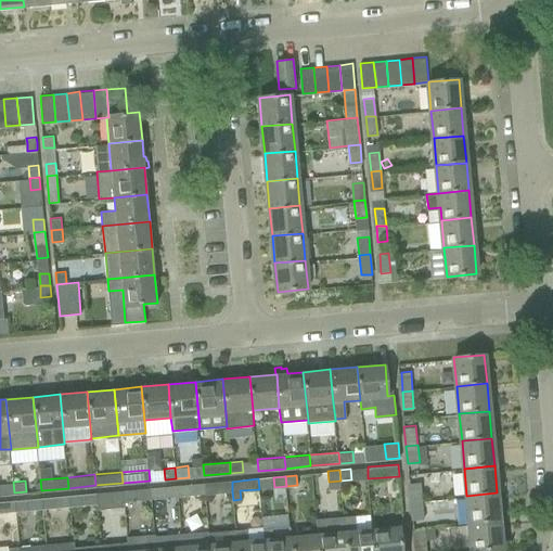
[(14,492),(13,482),(2,483),(3,494),(14,492)]
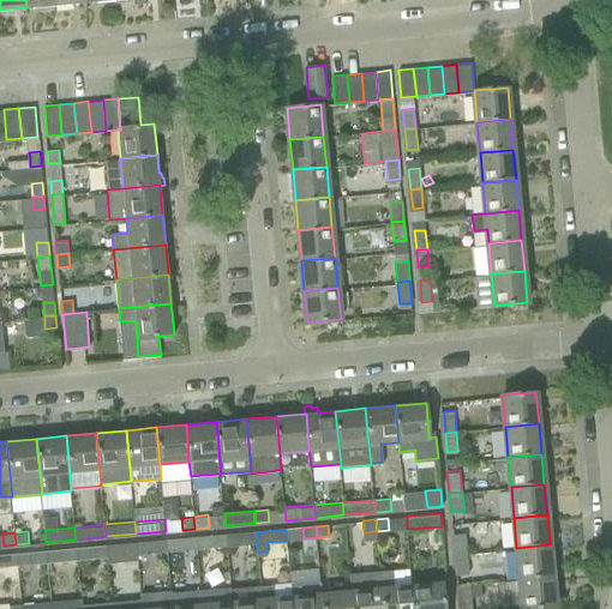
[(257,532),(227,535),(228,546),(257,543),(257,532)]
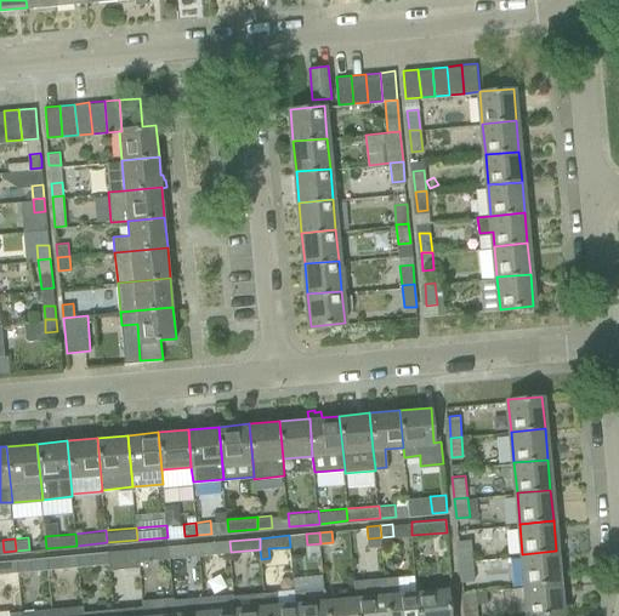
[(461,560),(473,559),(471,539),(460,540),(461,560)]
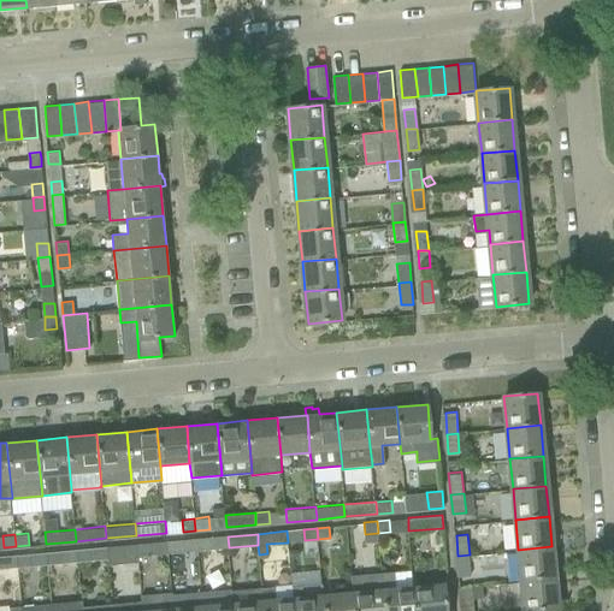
[(229,547),(228,537),(198,539),(199,550),(229,547)]
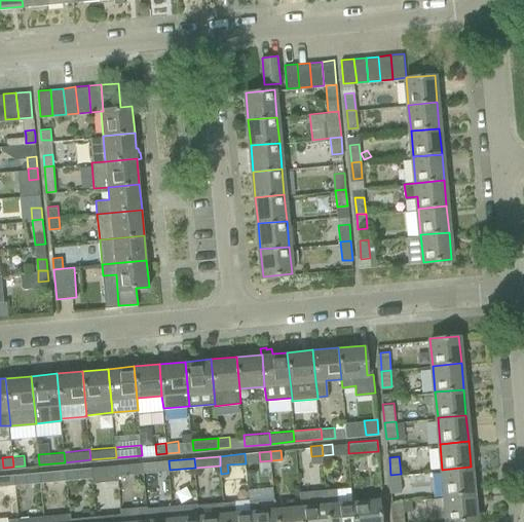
[(169,460),(143,462),(144,473),(170,470),(169,460)]
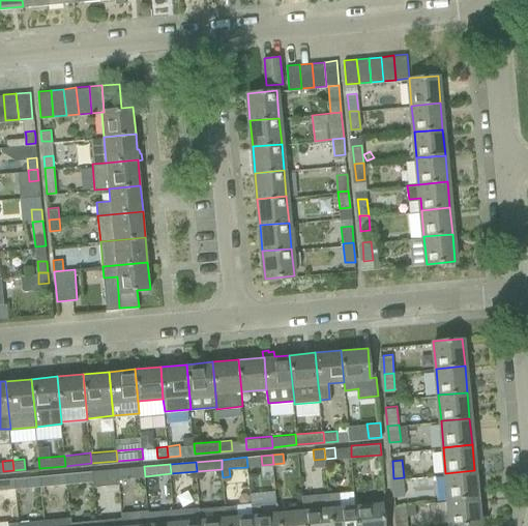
[(145,476),(144,466),(118,469),(119,478),(145,476)]
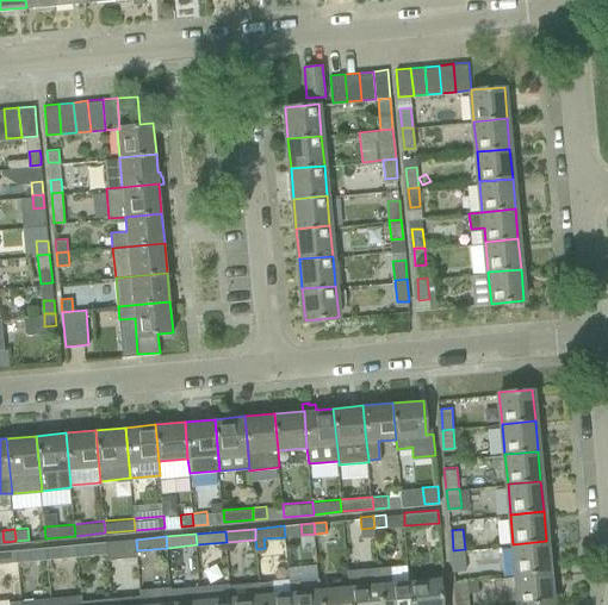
[(136,540),(106,542),(107,553),(109,559),(137,556),(137,550),(136,540)]
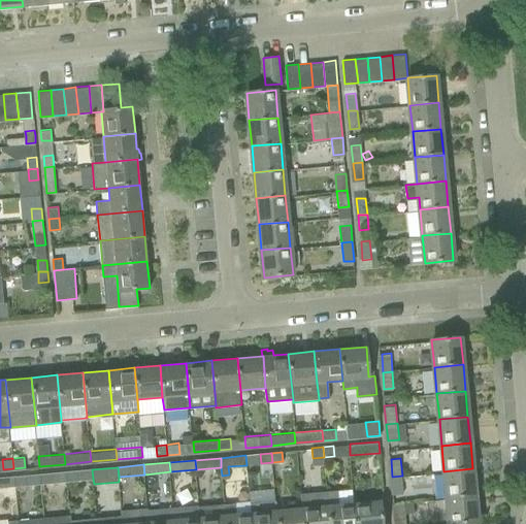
[(472,468),(444,471),(447,497),(474,495),(472,468)]
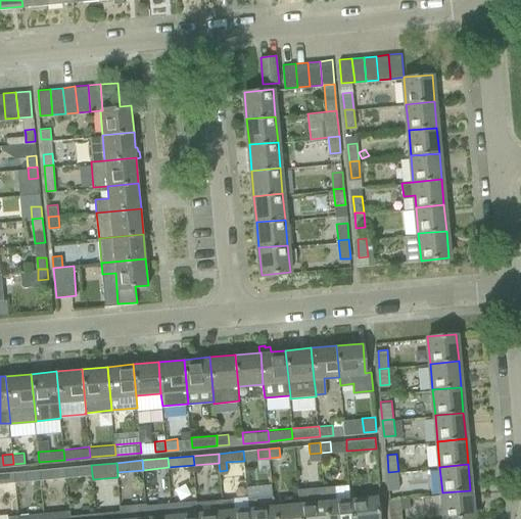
[(77,466),(65,467),(66,477),(77,476),(77,466)]
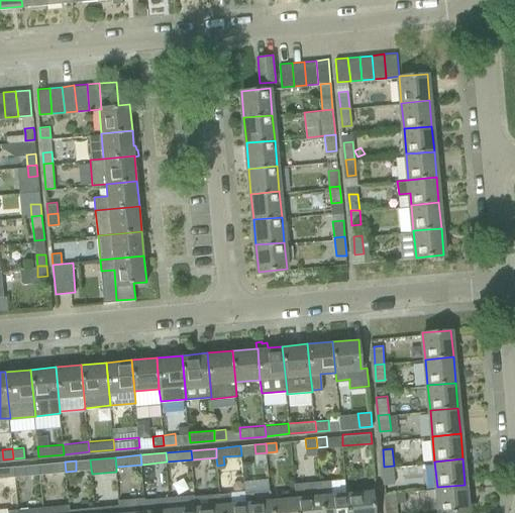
[(66,472),(65,462),(54,463),(55,473),(66,472)]
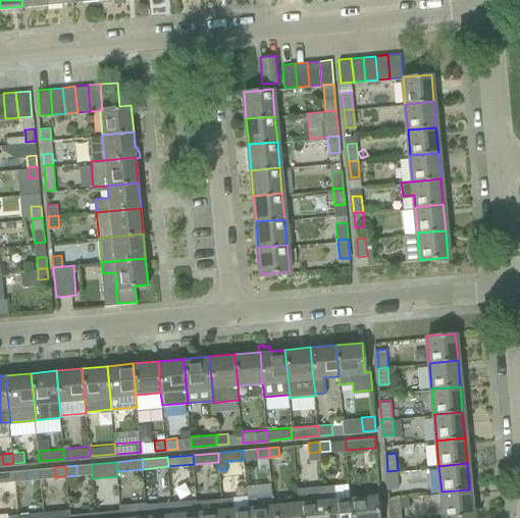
[(26,470),(14,471),(15,480),(26,479),(26,470)]
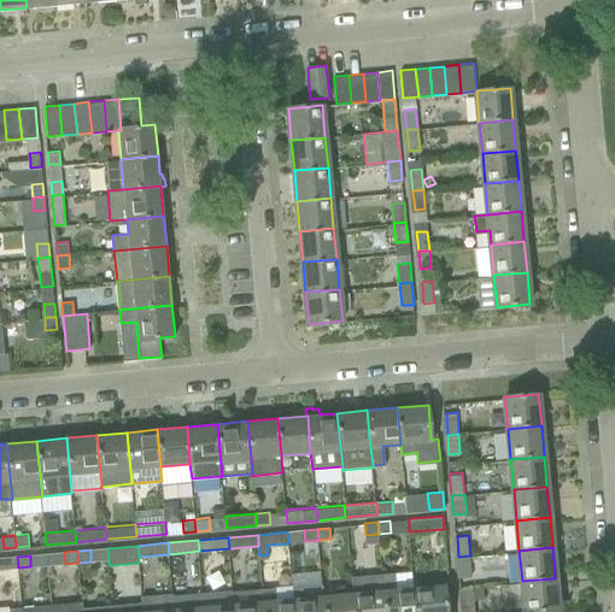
[(473,576),(470,555),(458,557),(461,577),(473,576)]
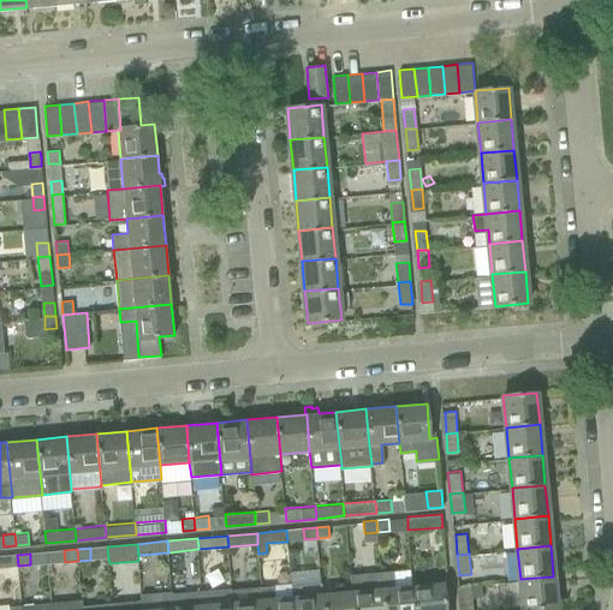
[(18,566),(17,555),(4,556),(5,567),(18,566)]
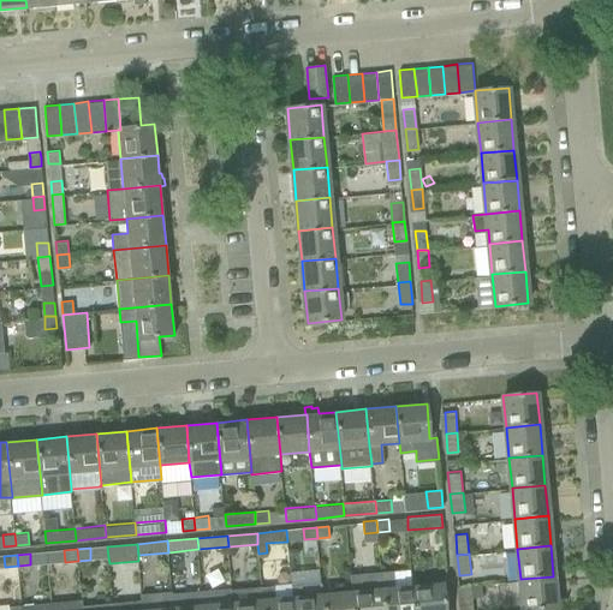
[(393,570),(381,572),(385,609),(415,609),(412,584),(394,585),(393,570)]
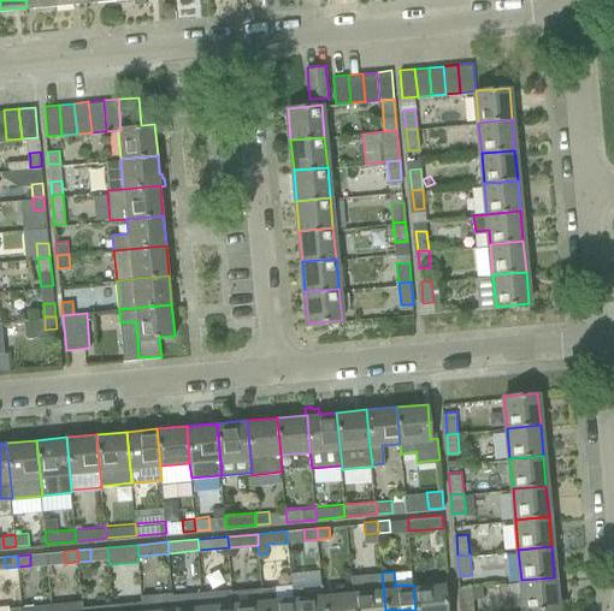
[(385,610),(382,573),(352,575),(354,610),(385,610)]
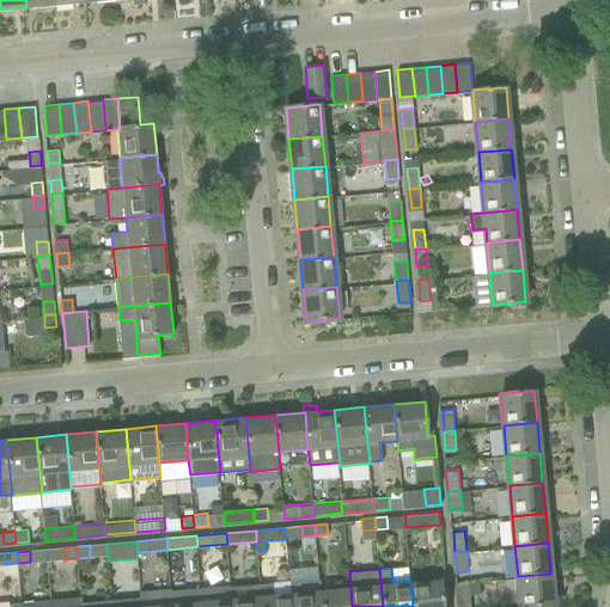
[(528,606),(554,605),(550,574),(518,576),(519,606),(528,606)]
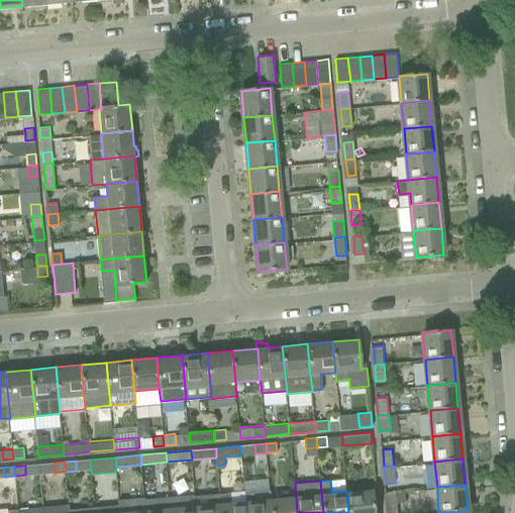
[(348,512),(374,512),(373,488),(346,491),(348,512)]
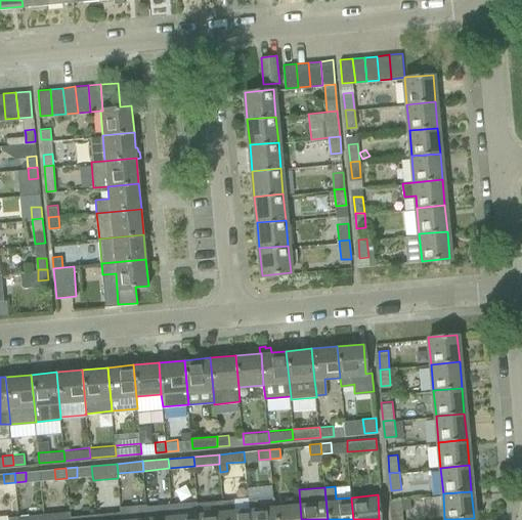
[(275,519),(274,496),(249,499),(250,507),(250,519),(275,519)]
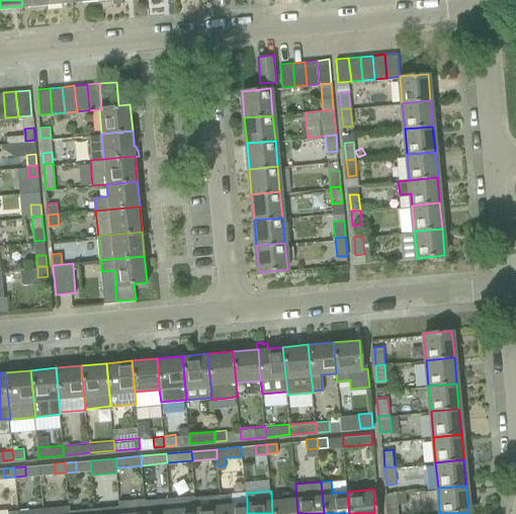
[(399,513),(397,492),(388,493),(389,513),(399,513)]
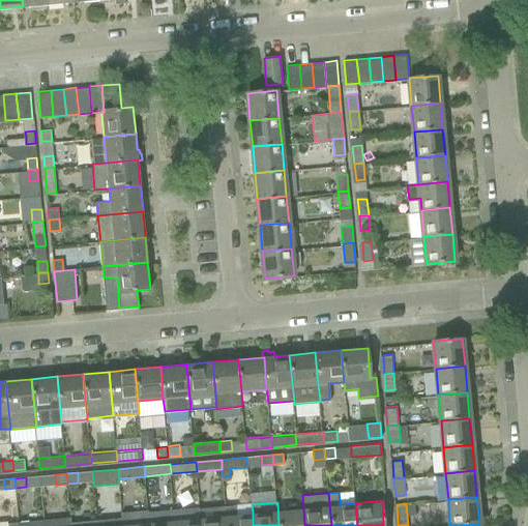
[(236,504),(226,505),(227,525),(253,525),(253,513),(237,514),(236,504)]
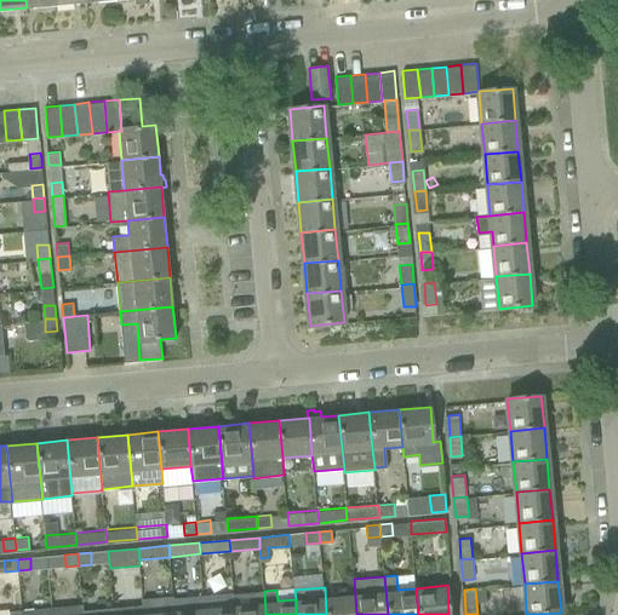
[(251,603),(235,605),(235,614),(265,614),(264,591),(251,592),(251,603)]
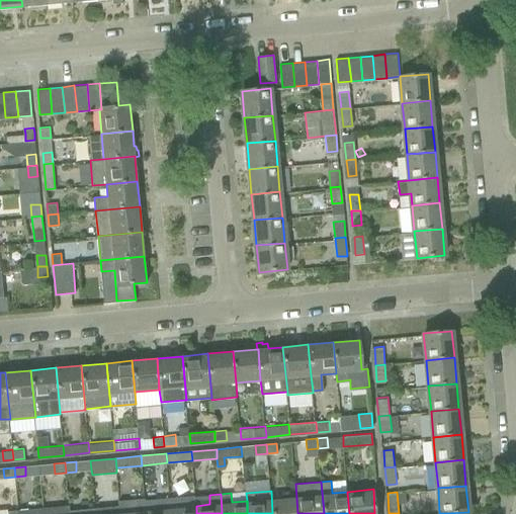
[(195,495),(170,498),(171,513),(196,513),(196,506),(195,495)]
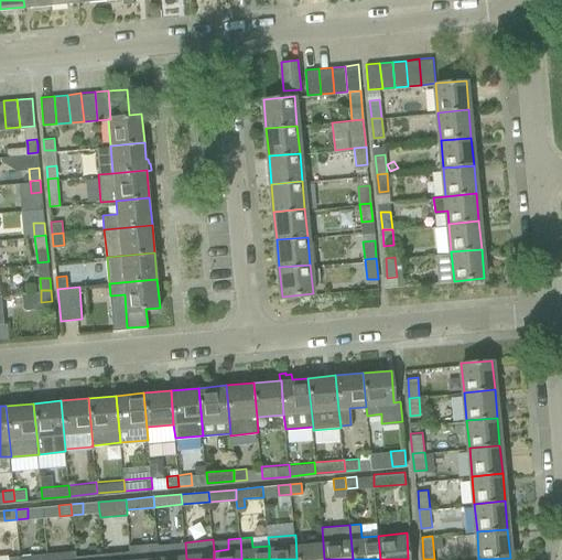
[(296,544),(295,544),(296,559),(324,559),(323,540),(323,541),(296,544)]
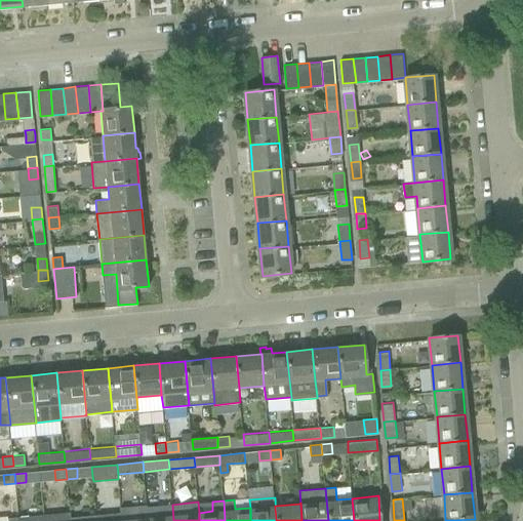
[(147,505),(121,507),(122,520),(148,520),(148,517),(147,505)]
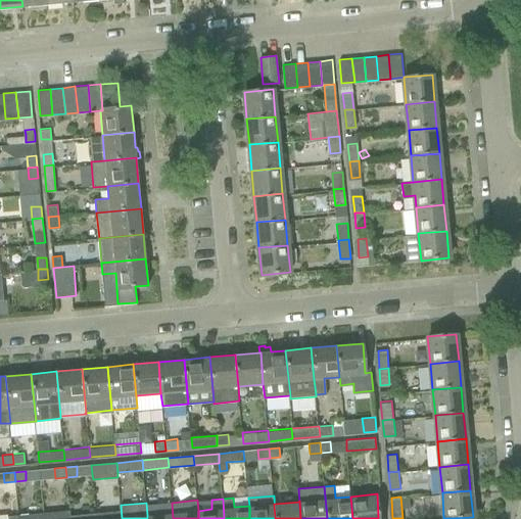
[(172,513),(147,515),(147,518),(173,518),(172,503),(171,503),(172,513)]
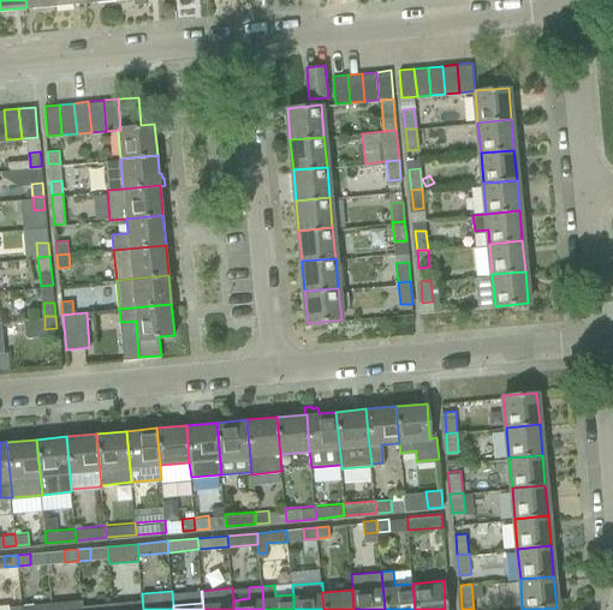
[(141,599),(112,603),(112,609),(143,609),(142,593),(140,593),(141,599)]
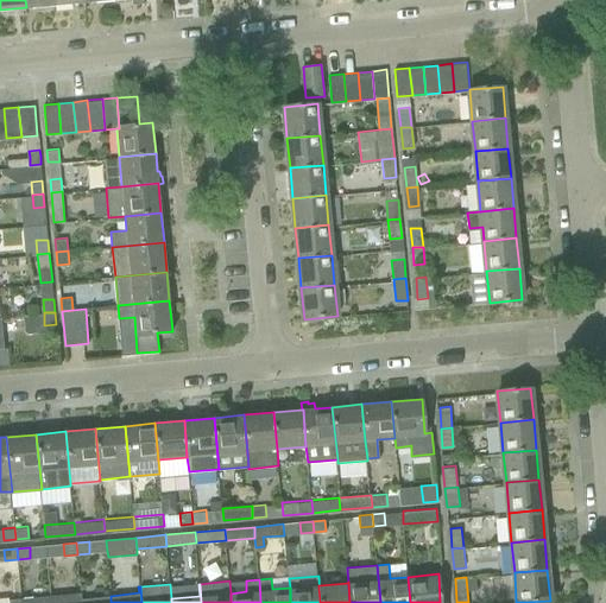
[(81,602),(81,598),(80,598),(80,592),(51,595),(51,602),(81,602)]
